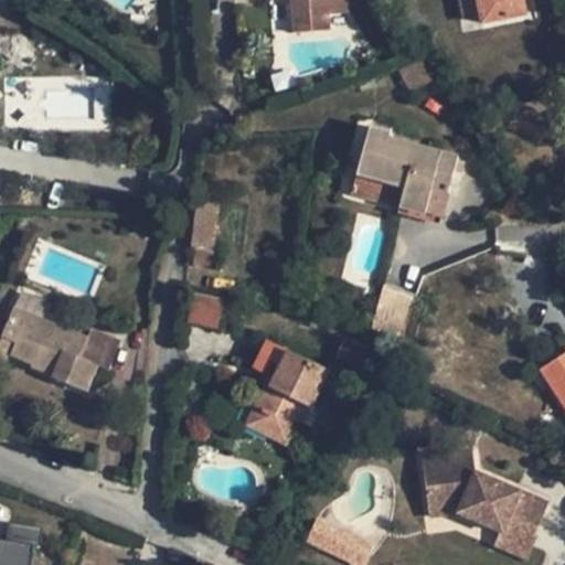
[(289,0),(292,34),(329,32),(327,16),(326,0),(289,0)]
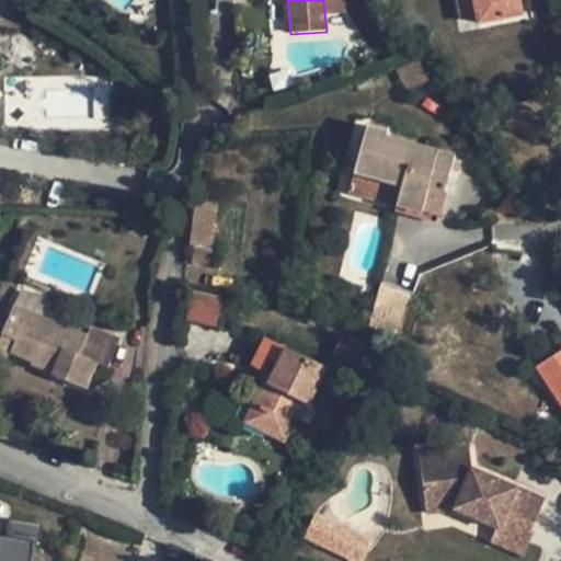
[(343,0),(323,0),(324,15),(345,14),(343,0)]
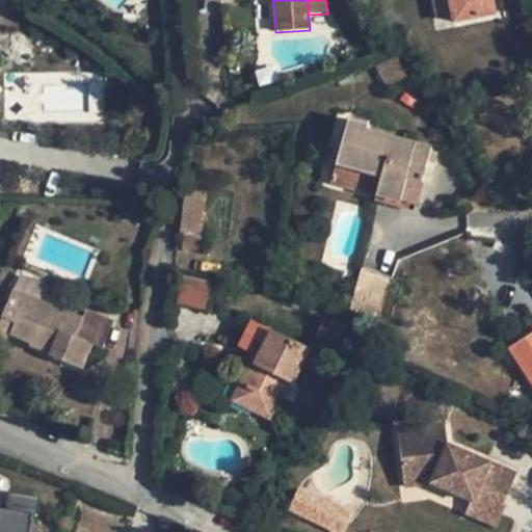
[(432,0),(437,19),(452,16),(448,0),(432,0)]
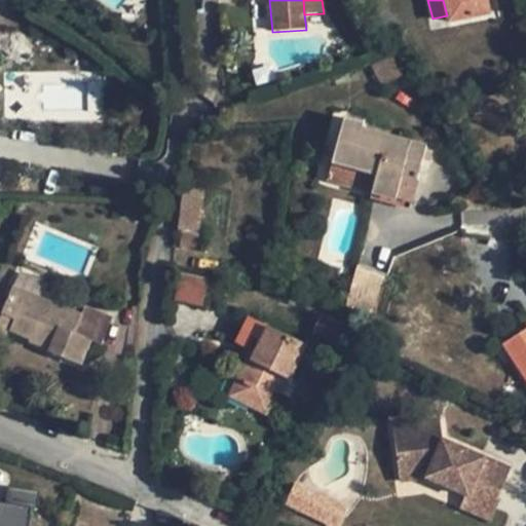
[(443,0),(447,15),(448,22),(489,14),(486,0),(443,0)]
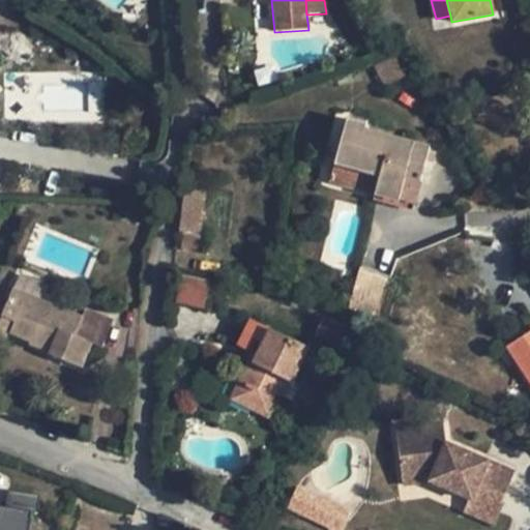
[(405,77),(393,56),(375,66),(385,87),(405,77)]
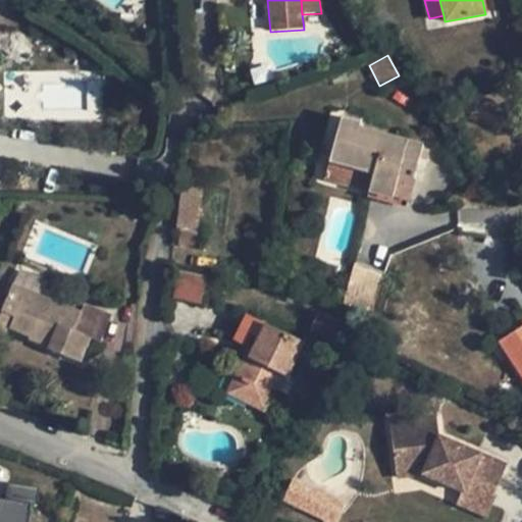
[(114,85),(102,85),(102,102),(114,103),(114,85)]
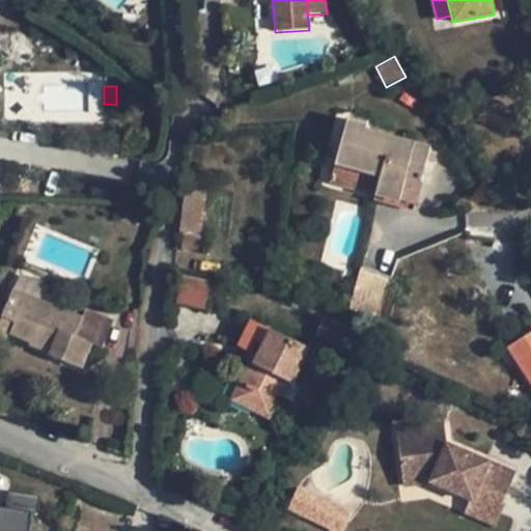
[(367,124),(348,119),(331,184),(399,201),(406,179),(420,185),(430,147),(366,130),(367,124)]
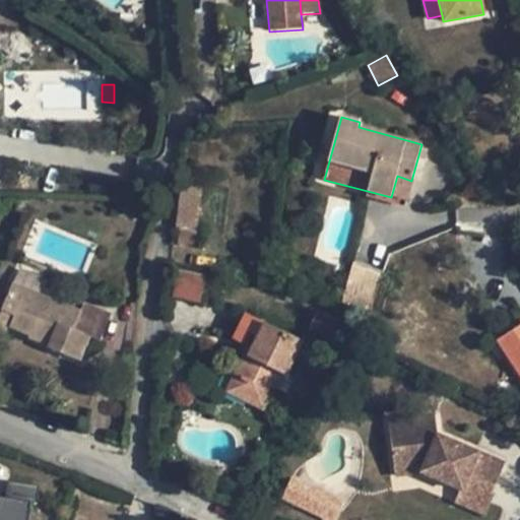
[(411,181),(397,176),(391,197),(406,202),(411,181)]
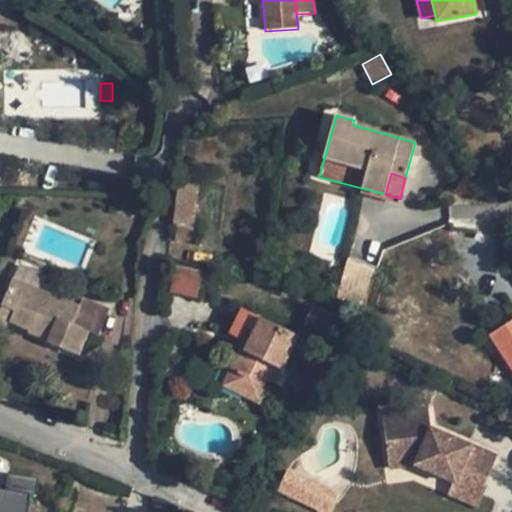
[(198,182),(178,179),(175,215),(195,218),(198,182)]
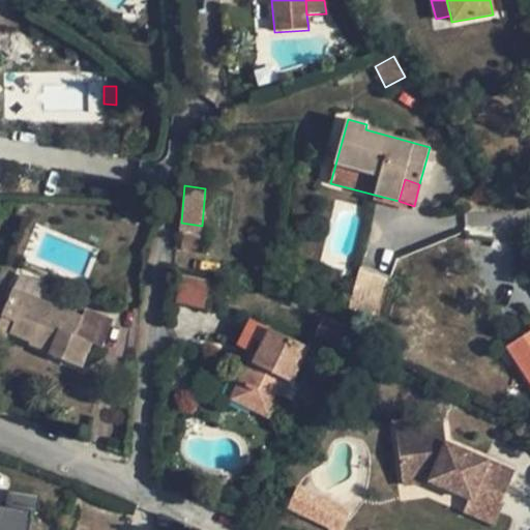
[(388,280),(358,268),(347,310),(375,317),(388,280)]
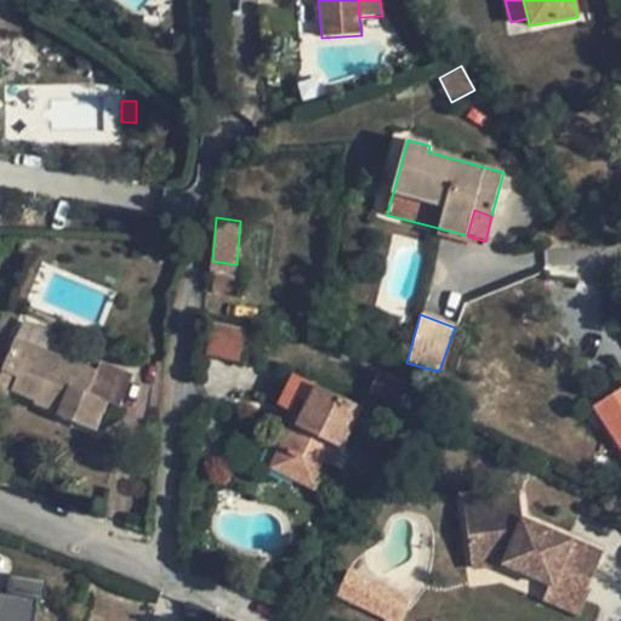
[(334,325),(313,320),(309,334),(329,339),(334,325)]
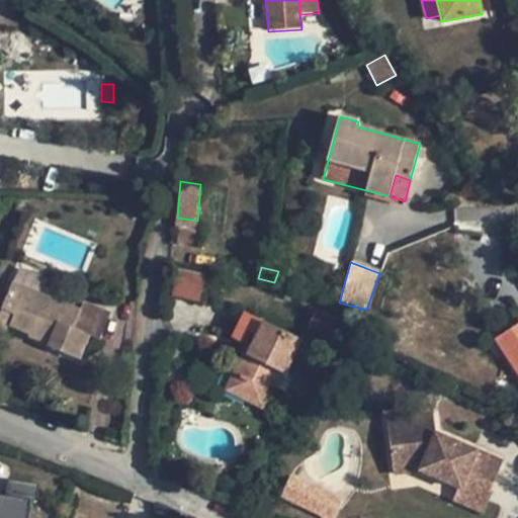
[(206,277),(178,270),(172,295),(200,303),(206,277)]
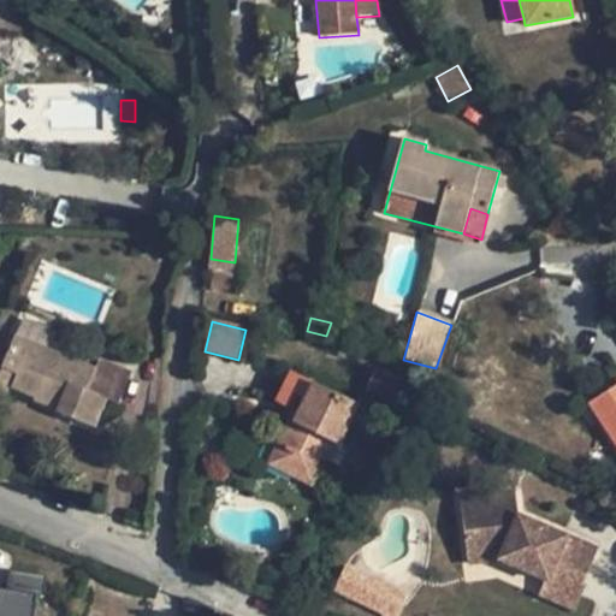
[(95,369),(15,336),(1,368),(17,374),(12,386),(15,388),(34,396),(34,400),(57,409),(55,412),(95,427),(107,397),(120,402),(132,373),(99,360),(95,369)]
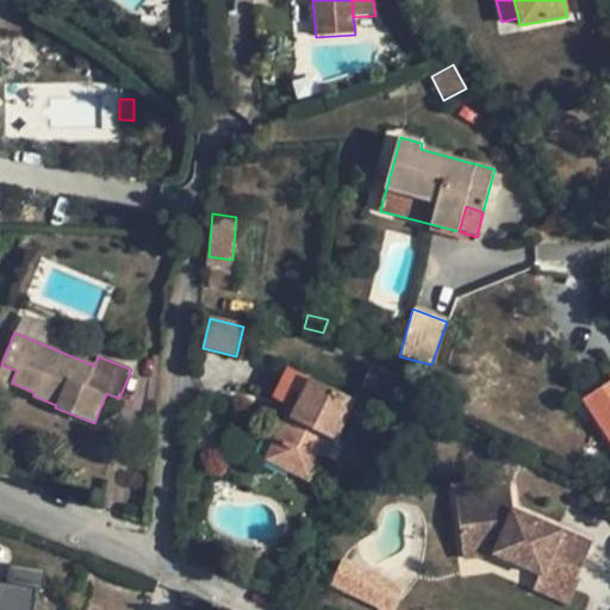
[(1,365),(0,367),(0,390),(10,394),(14,384),(12,383),(17,371),(1,365)]
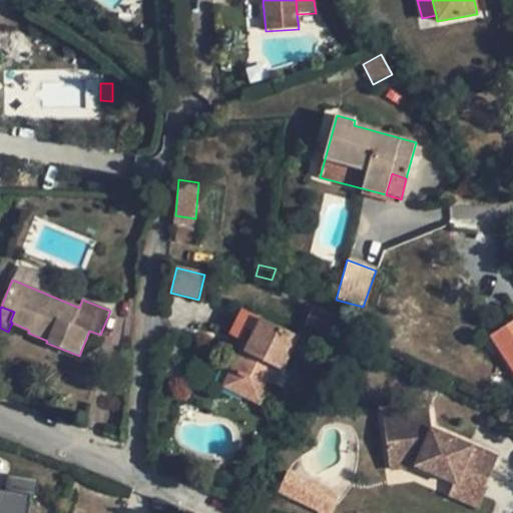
[(335,318),(313,309),(307,325),(329,335),(335,318)]
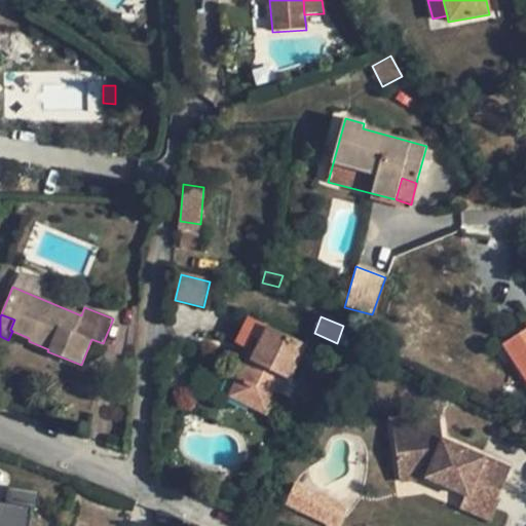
[(305,346),(248,318),(235,344),(251,351),(237,378),(243,381),(234,400),(265,414),(274,395),(279,397),(289,379),(305,346)]
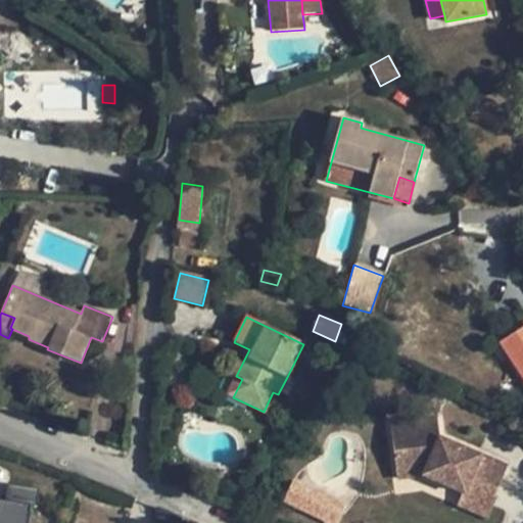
[(522,326),(498,342),(522,380),(522,326)]
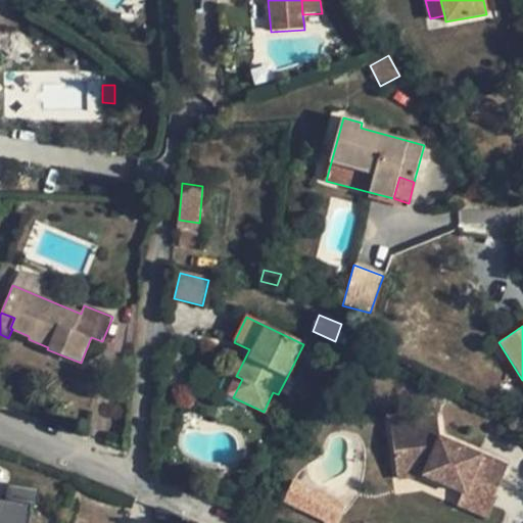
[(242,379),(236,376),(227,394),(233,397),(242,379)]
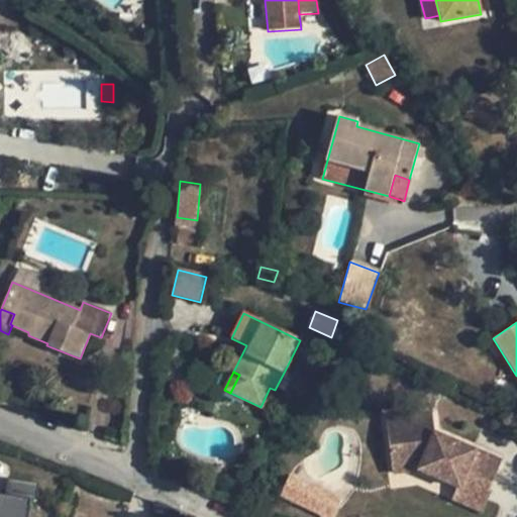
[(284,373),(275,390),(283,393),(292,376),(284,373)]
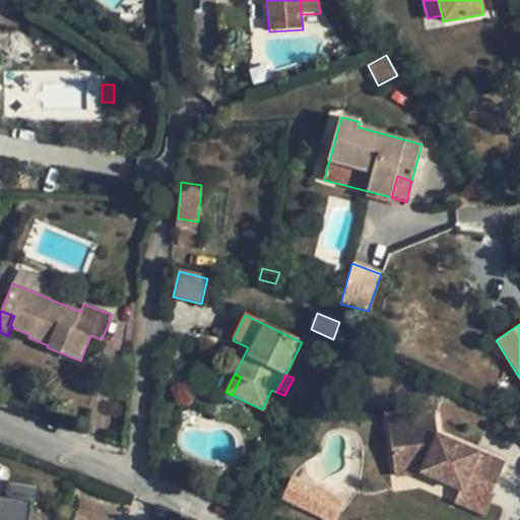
[(421,472),(463,491),(466,483),(492,495),(504,464),(436,436),(433,416),(388,425),(397,476),(421,472)]
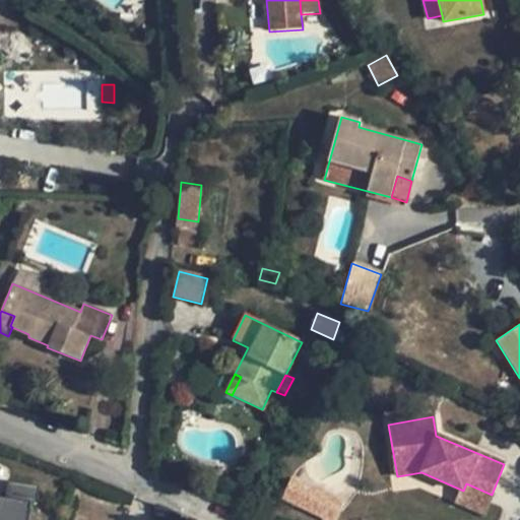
[(280,500),(329,519),(335,519),(344,499),(290,476),(280,500)]
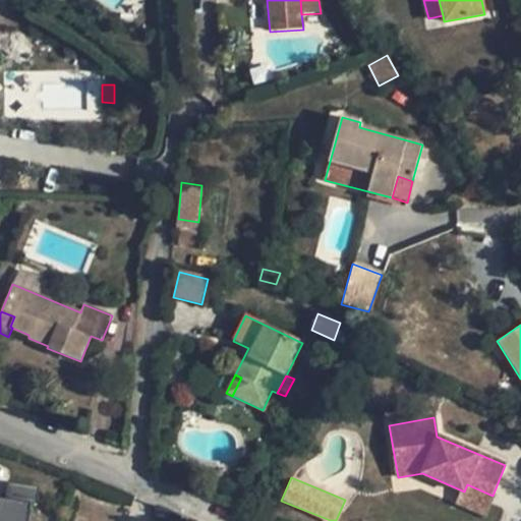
[(38,502),(40,486),(8,481),(5,497),(0,496),(0,520),(29,520),(33,502),(38,502)]
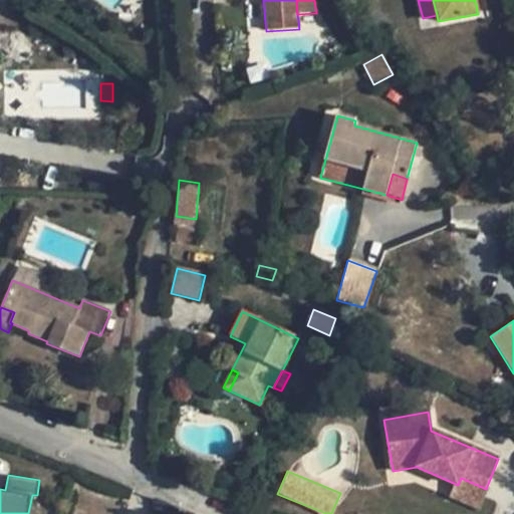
[(461,478),(458,485),(453,497),(478,508),(486,489),(461,478)]
